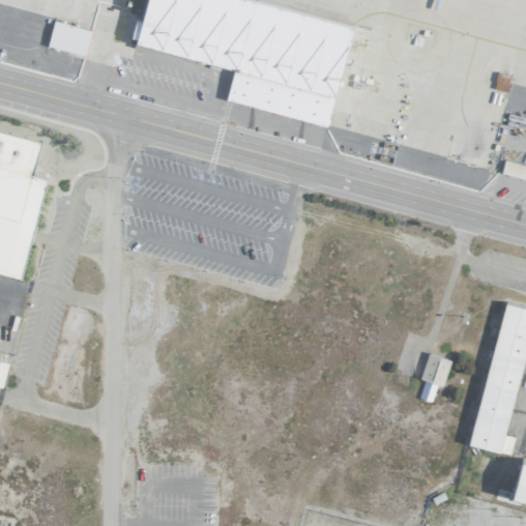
[(125,0),(123,10),(138,13),(138,16),(143,17),(145,0),(125,0)]
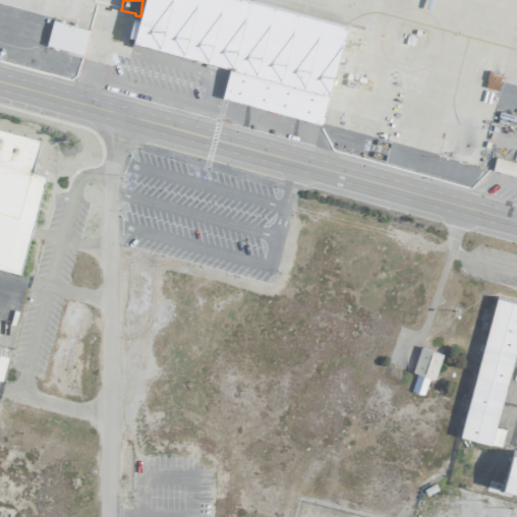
[(348,22),(250,0),(144,0),(133,45),(231,67),(223,102),(324,125),(348,22)]
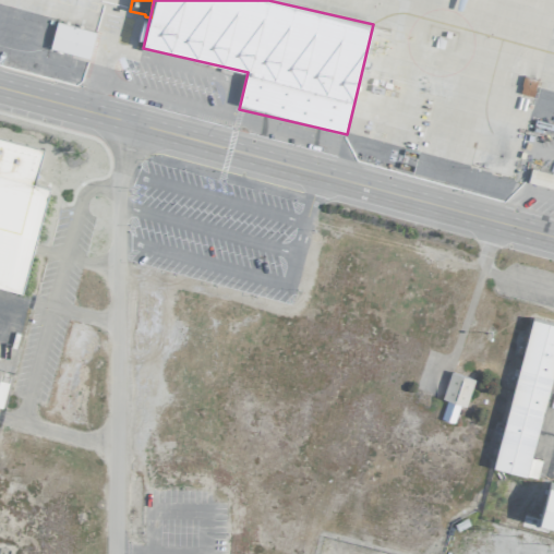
[(52,53),(93,61),(97,34),(57,26),(52,53)]
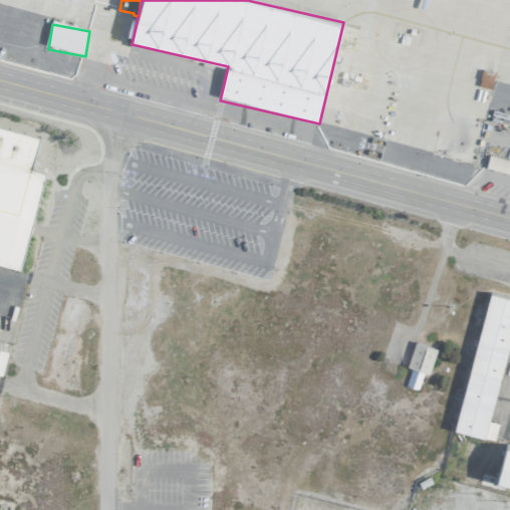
[(0,261),(25,267),(45,175),(34,172),(41,138),(0,128),(0,261)]
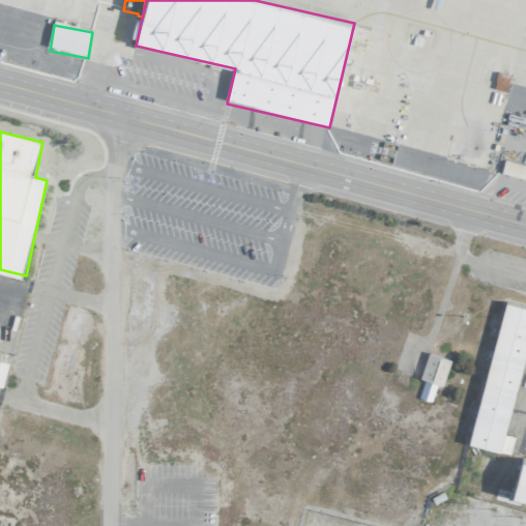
[(525,168),(506,164),(503,176),(525,181),(525,168)]
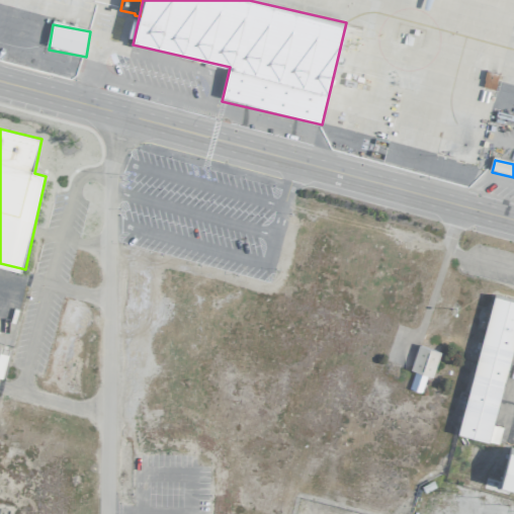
[(461,437),(500,445),(504,429),(498,427),(513,352),(513,302),(492,297),(461,437)]
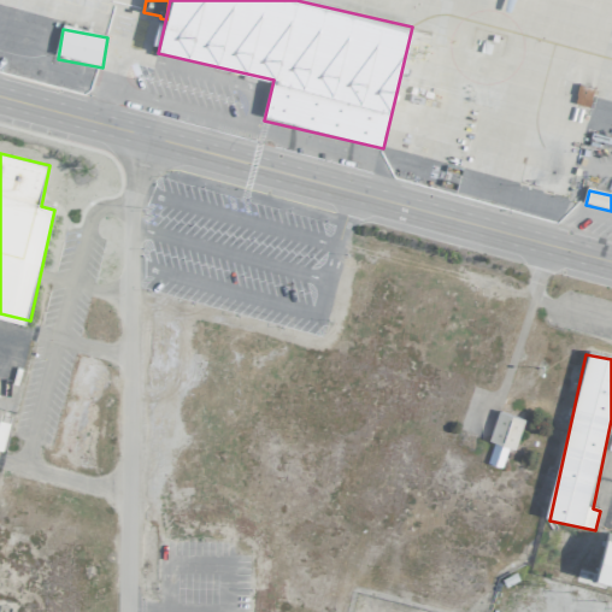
[(518,451),(525,421),(498,415),(492,445),(518,451)]
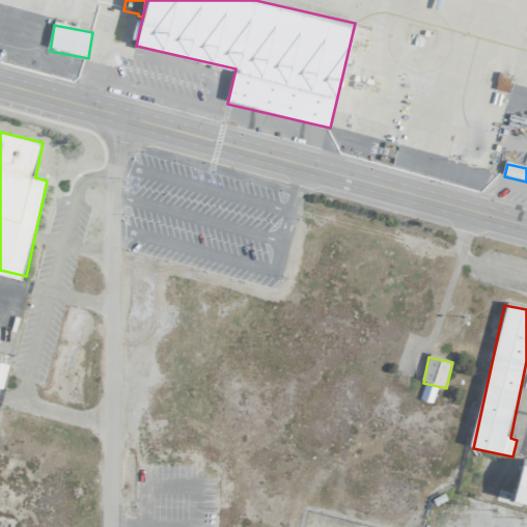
[(434,405),(438,387),(426,384),(422,401),(434,405)]
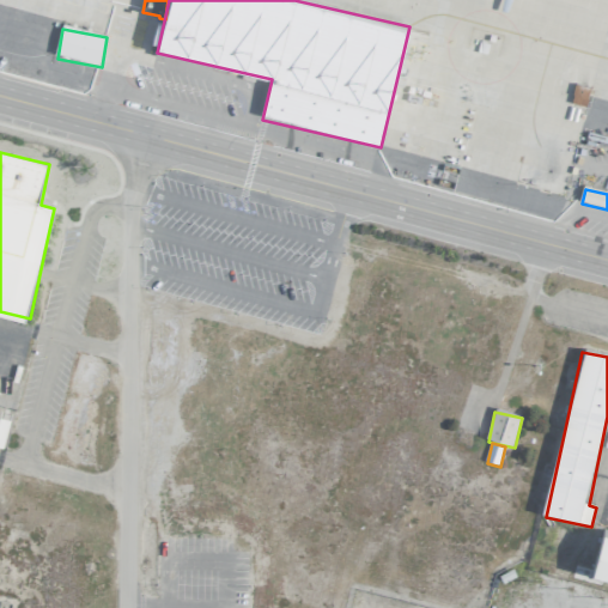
[(607,533),(605,533),(594,575),(607,578),(607,533)]
